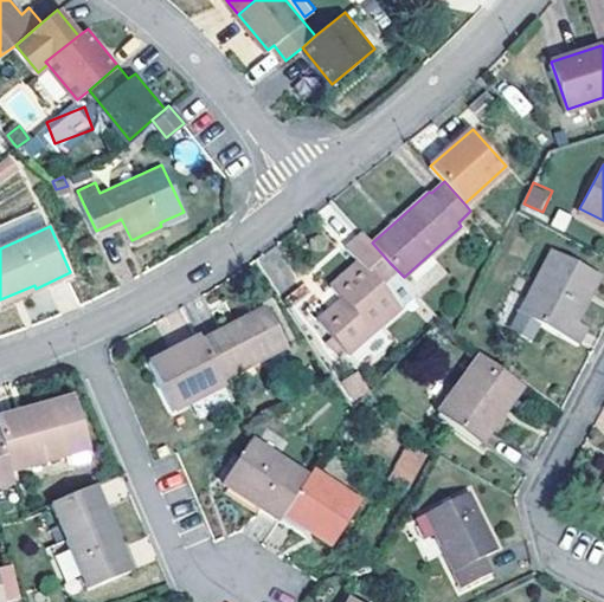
[(372,243),(362,232),(346,246),(358,260),(329,285),(341,299),(317,321),(346,351),(399,306),(373,277),(390,263),(372,243)]
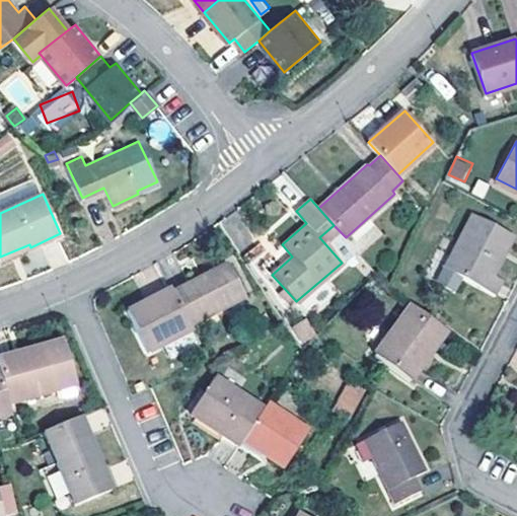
[(474,213),(447,267),(463,276),(494,292),(502,277),(494,273),(514,233),(474,213)]
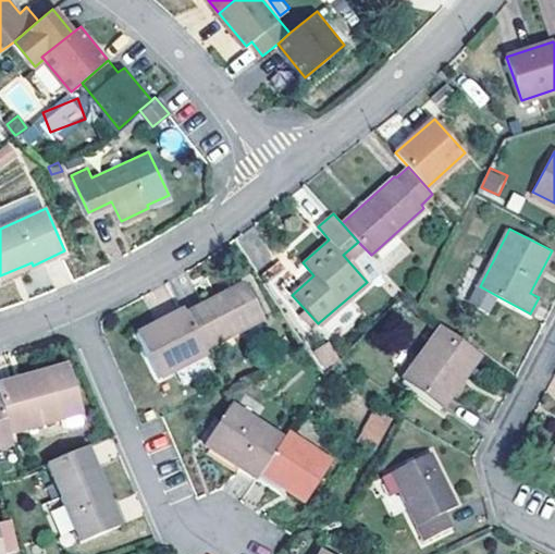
[(189,315),(206,346),(263,316),(245,281),(210,297),(212,303),(189,315)]
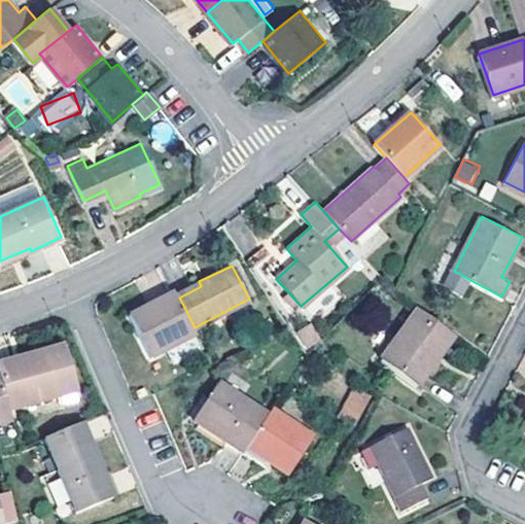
[(470,280),(454,271),(446,284),(462,293),(470,280)]
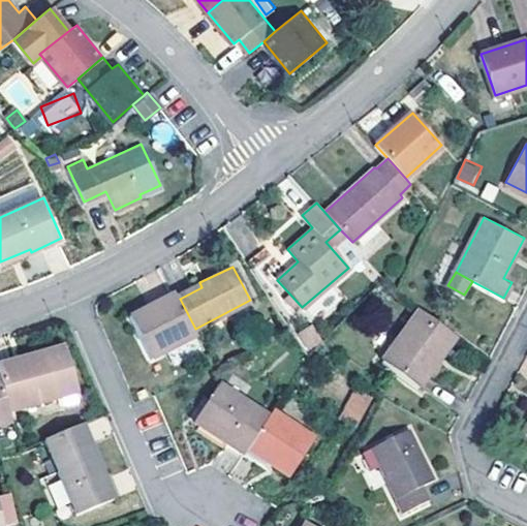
[(202,287),(199,282),(177,294),(179,298),(180,299),(202,287)]
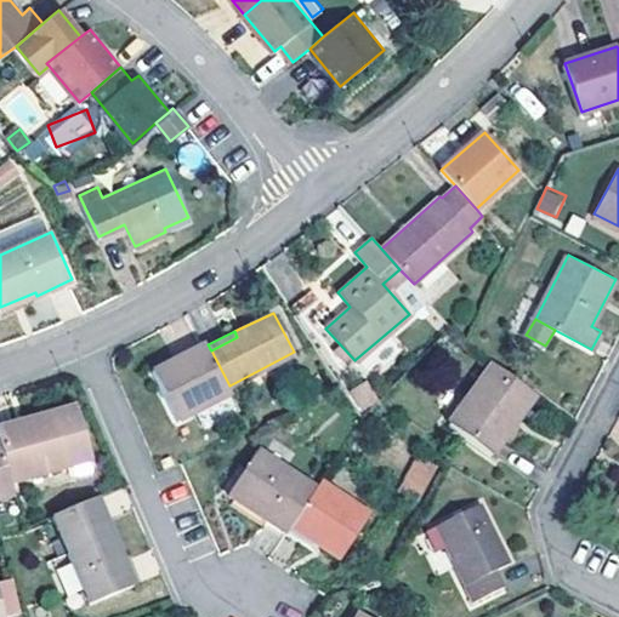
[(208,344),(206,342),(172,360),(176,367),(210,349),(208,344)]
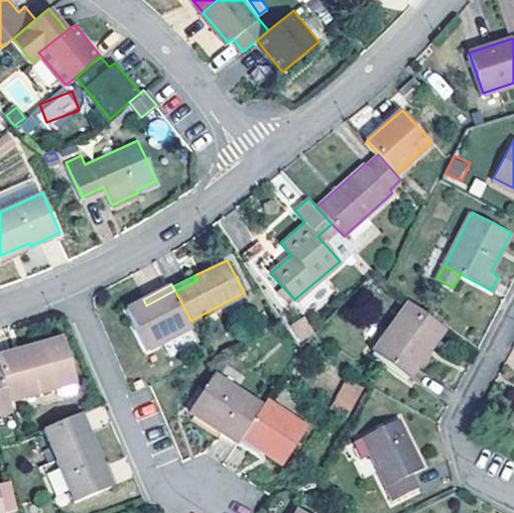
[(146,305),(143,299),(127,307),(147,349),(162,342),(176,335),(179,341),(197,333),(190,321),(175,291),(174,290),(146,305)]
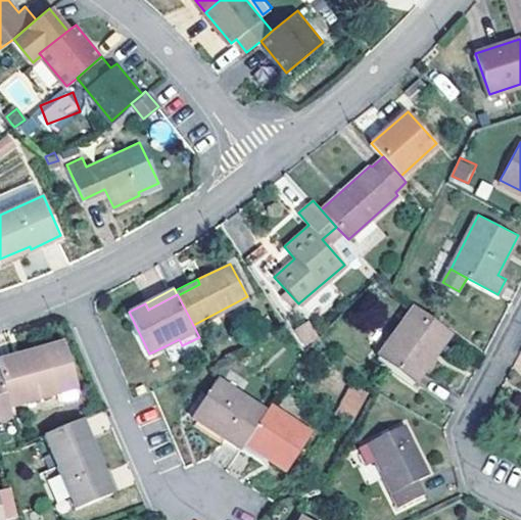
[(453,331),(416,305),(380,357),(415,381),(453,331)]
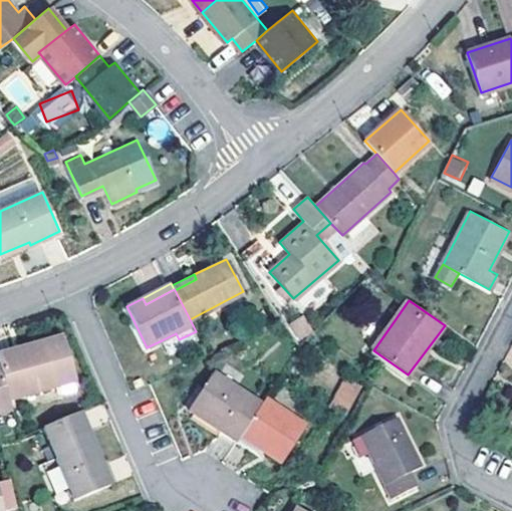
[(290,320),(299,337),(314,329),(305,312),(290,320)]
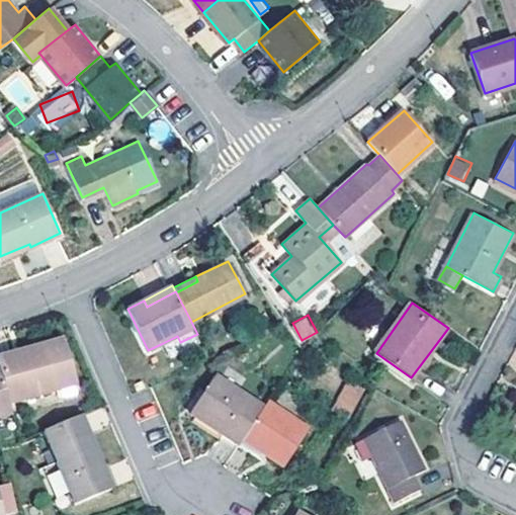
[(64,336),(0,355),(0,368),(9,402),(77,380),(64,336)]
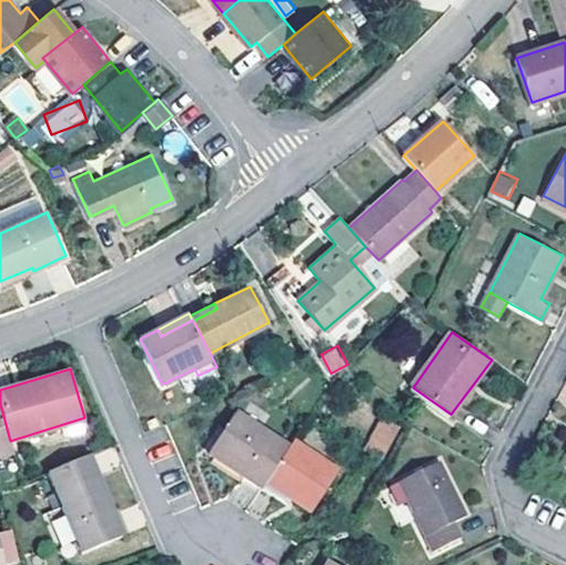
[(182,383),(198,375),(194,369),(179,376),(182,383)]
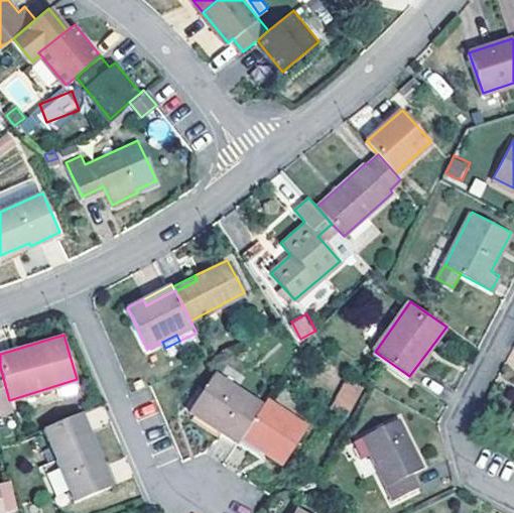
[(207,352),(191,359),(194,364),(209,357),(207,352)]
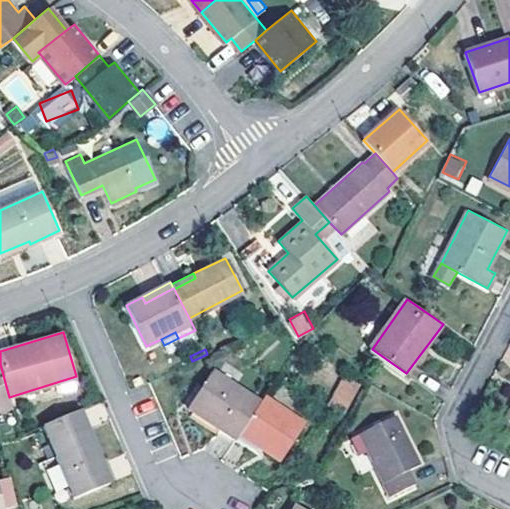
[(9,397),(0,364),(0,408),(11,405),(9,397)]
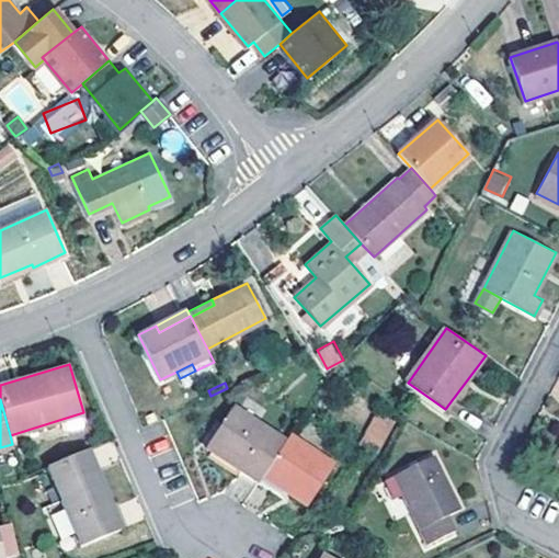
[(263,475),(287,439),(235,405),(207,446),(259,481),(263,475)]
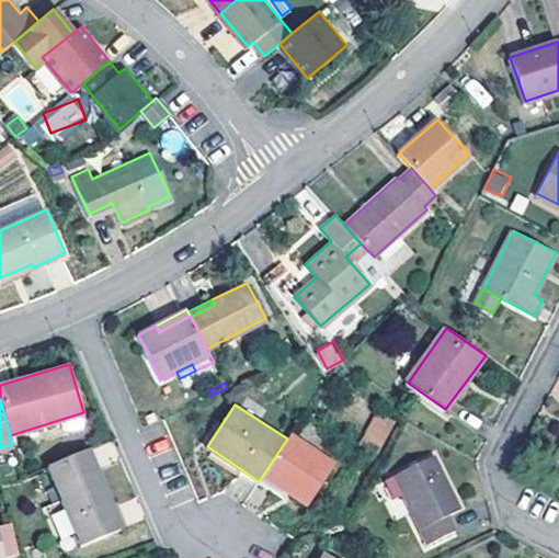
[(376,409),(361,441),(380,451),(396,418),(376,409)]
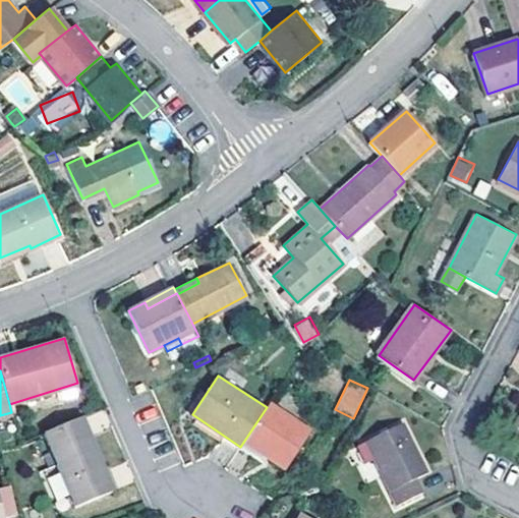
[(260,460),(265,454),(286,468),(309,429),(270,402),(267,407),(244,441),(240,447),(260,460)]
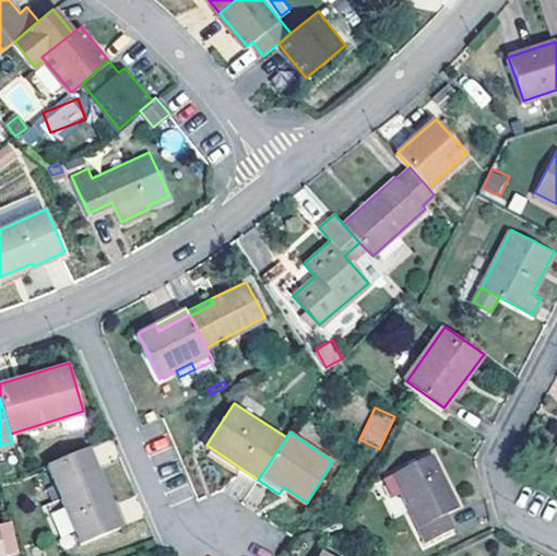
[(89,446),(48,463),(81,541),(122,524),(89,446)]
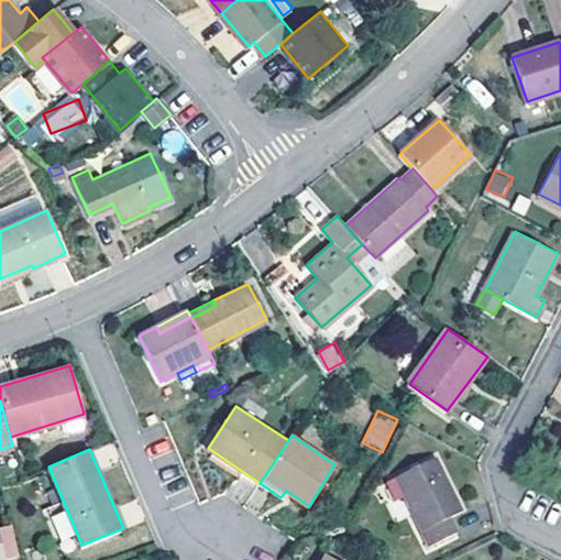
[(436,453),(393,474),(427,544),(458,529),(451,515),(463,508),(436,453)]
